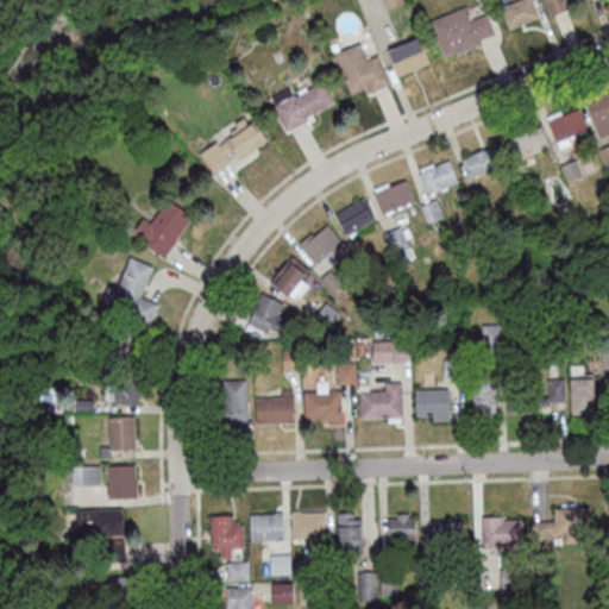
[(384,11),(378,0),(401,0),(402,2),(384,11)]
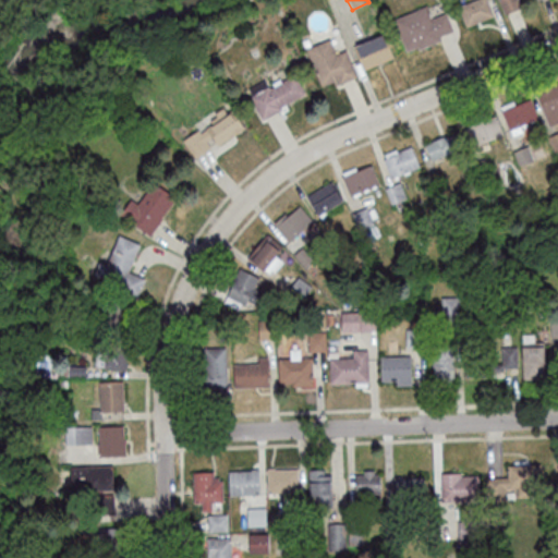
[(464,26),(456,7),(472,0),(484,0),(492,15),(464,26)]
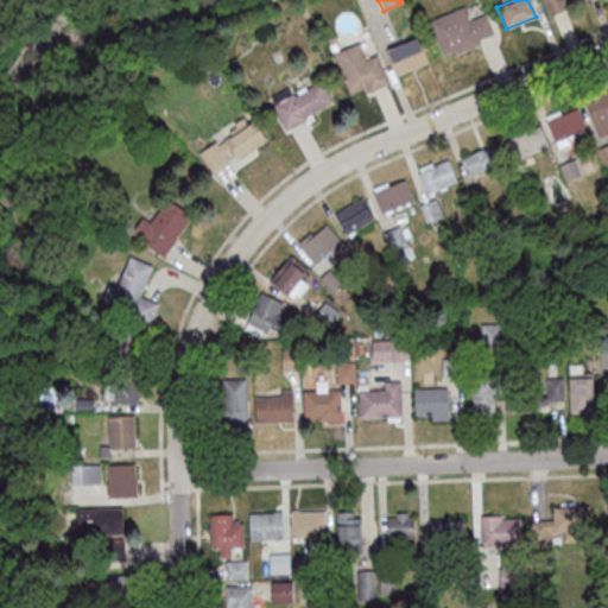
[(548,16),(540,0),(559,0),(563,8),(548,16)]
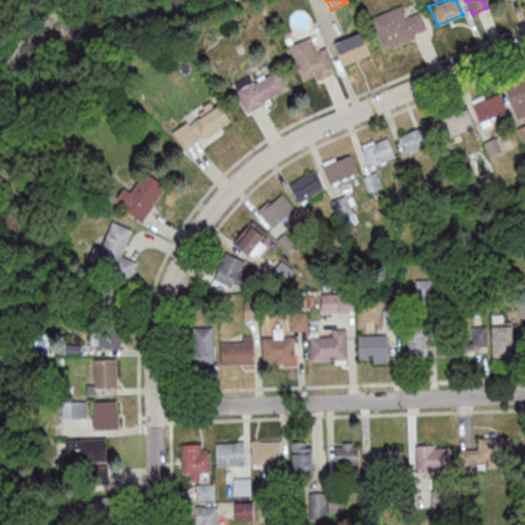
[(367,18),(399,5),(404,17),(417,12),(423,29),(411,34),(412,37),(392,46),(391,43),(379,48),(367,18)]
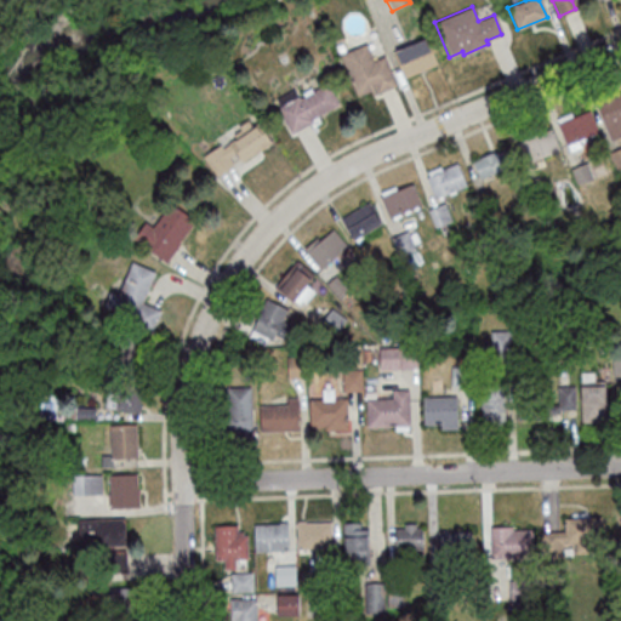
[(402,78),(391,52),(425,39),(434,64),(402,78)]
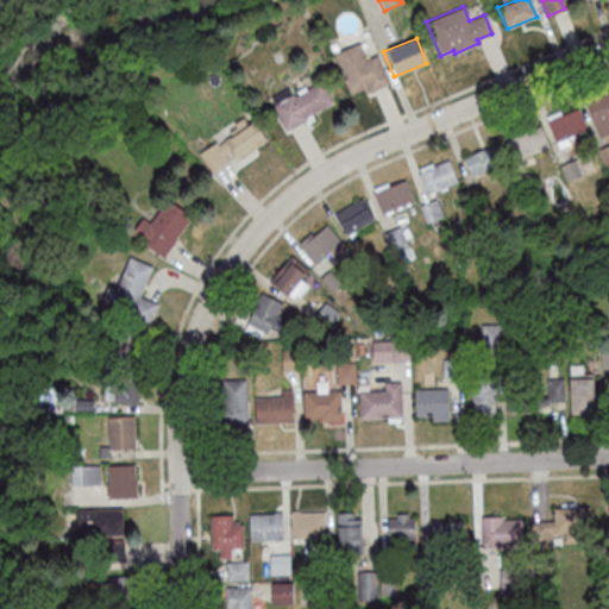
[(375,56),(387,83),(364,93),(351,66),(338,71),(331,55),(356,43),(364,61),(375,56)]
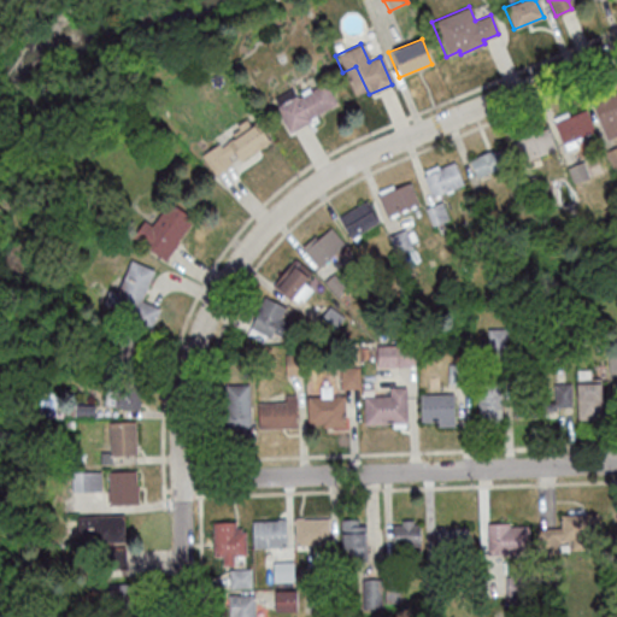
[(334,104),(306,119),(307,122),(287,133),(274,109),(277,107),(272,99),(289,89),(295,99),(323,83),(334,104)]
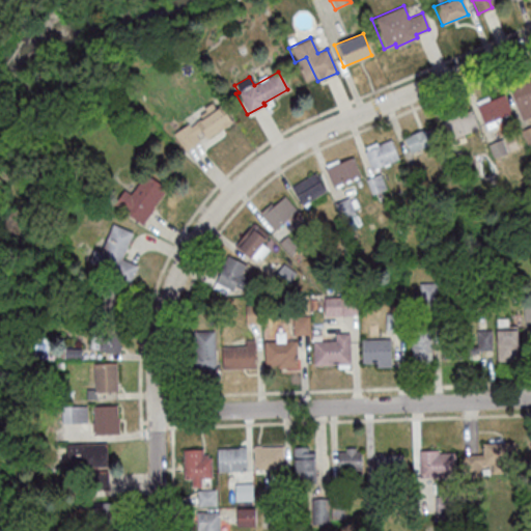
[(530,79),(530,116),(524,120),(510,88),(530,79)]
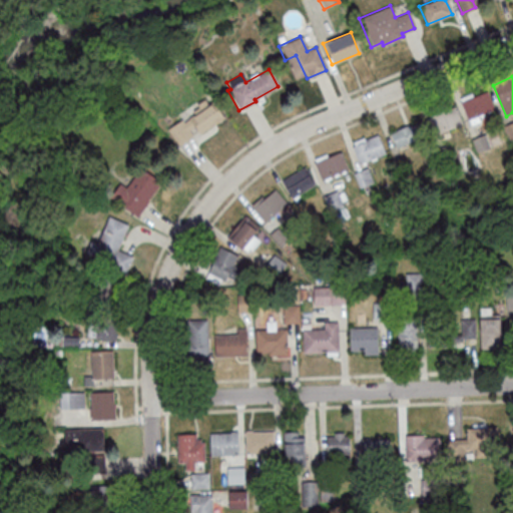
[(489,90),(496,107),(468,118),(461,101),(489,90)]
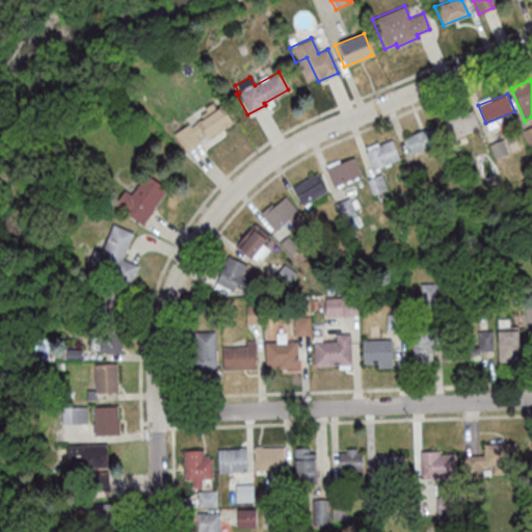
[(171,135),(186,125),(188,128),(200,118),(198,116),(205,112),(204,109),(210,104),(214,109),(217,107),(230,124),(217,132),(216,131),(205,139),(198,132),(194,136),(197,140),(183,151),(171,135)]
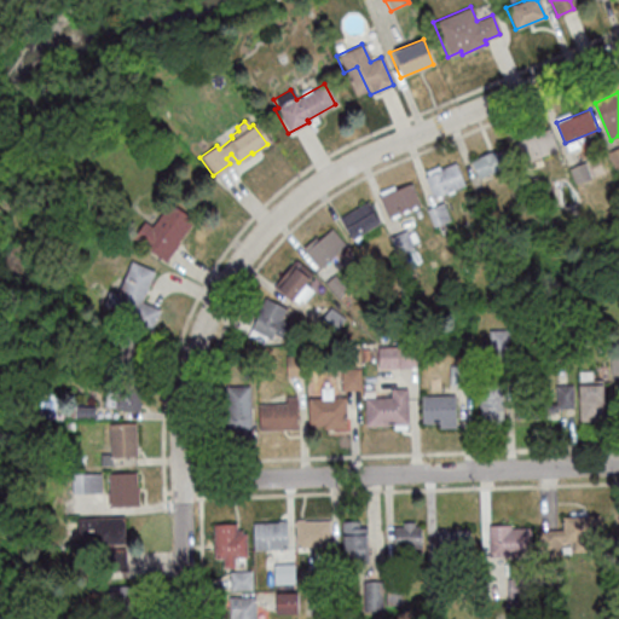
[(549,128),(557,150),(526,162),(518,140),(549,128)]
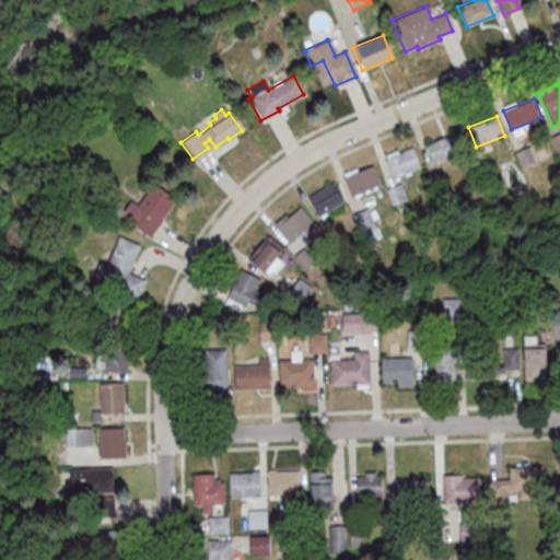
[(550,137),(559,131),(559,152),(558,153),(550,137)]
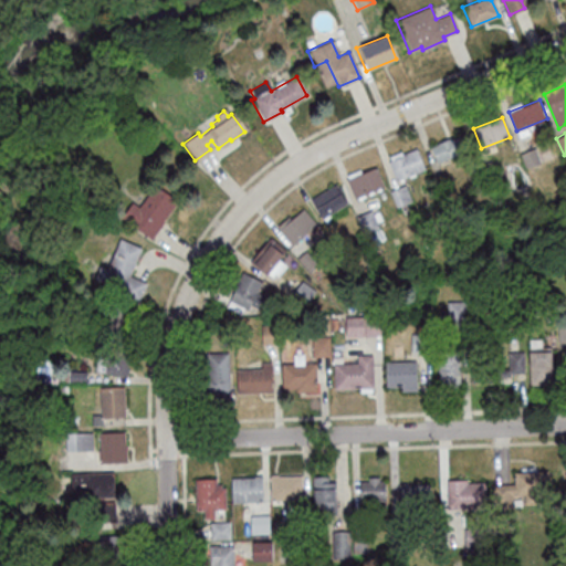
[(463,150),(436,163),(429,147),(457,136),(463,150)]
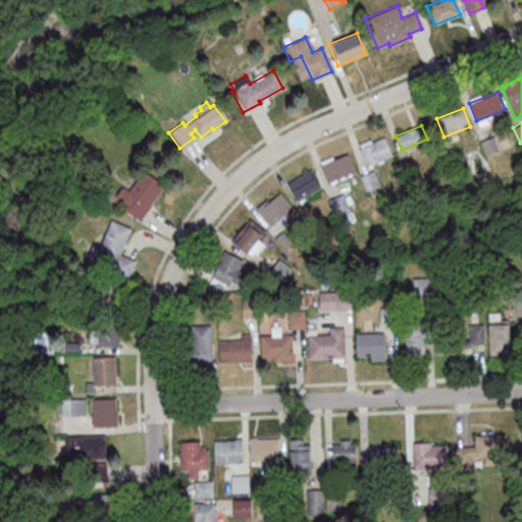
[(494,136),(500,149),(485,154),(480,142),(494,136)]
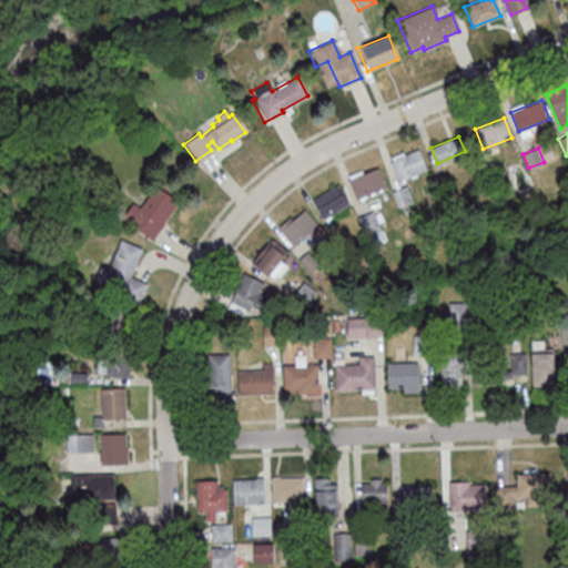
[(428,169),(398,181),(391,162),(419,150),(428,169)]
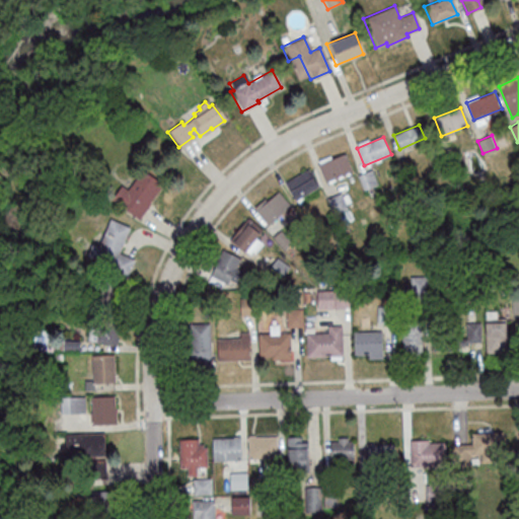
[(318,164),(347,152),(354,169),(326,181),(318,164)]
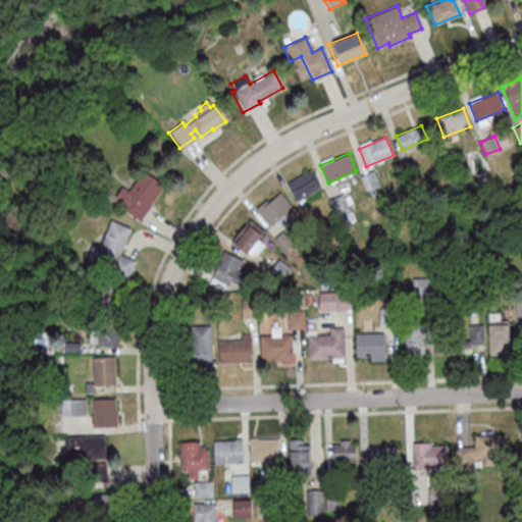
[(467,168),(453,175),(447,161),(461,154),(467,168)]
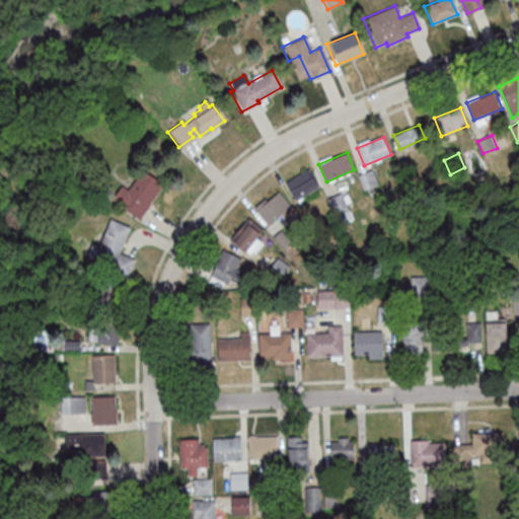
[(320,186),(297,200),(286,180),(309,167),(320,186)]
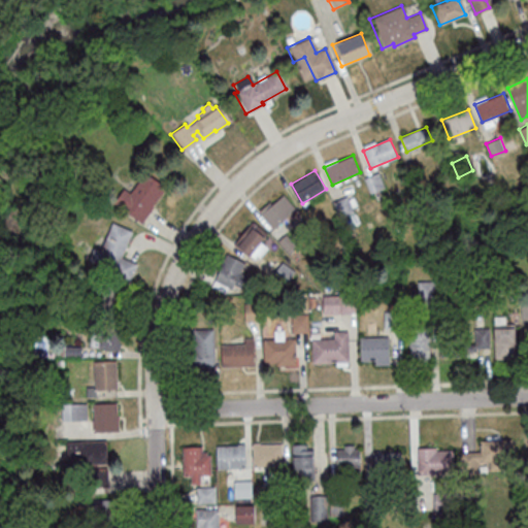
[(365,177),(380,172),(386,187),(370,193),(365,177)]
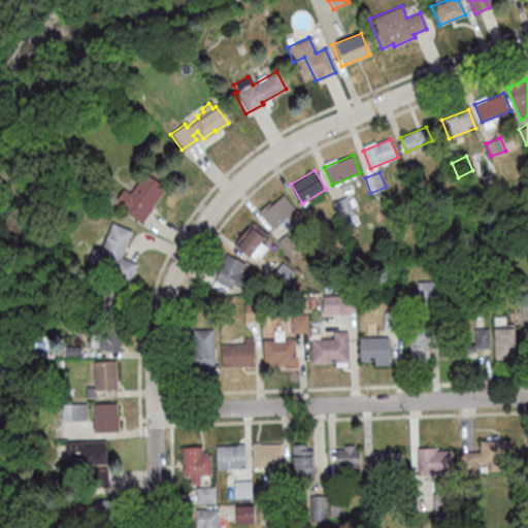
[(138,224),(112,204),(122,192),(127,195),(142,174),(162,189),(149,206),(151,207),(138,224)]
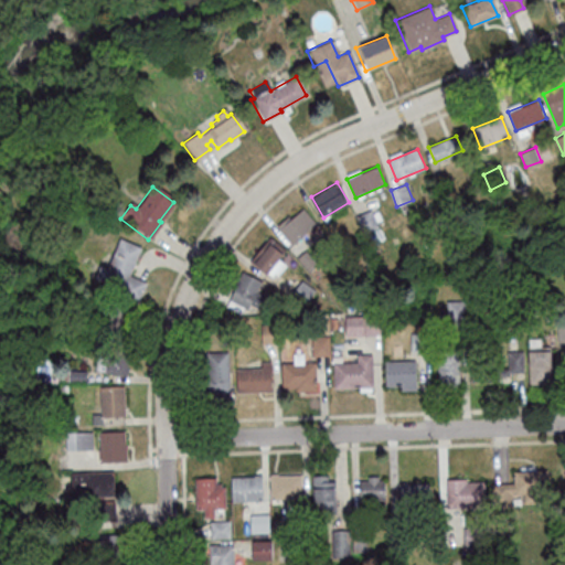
[(318,223),(291,246),(275,226),(286,217),(288,220),(304,206),(318,223)]
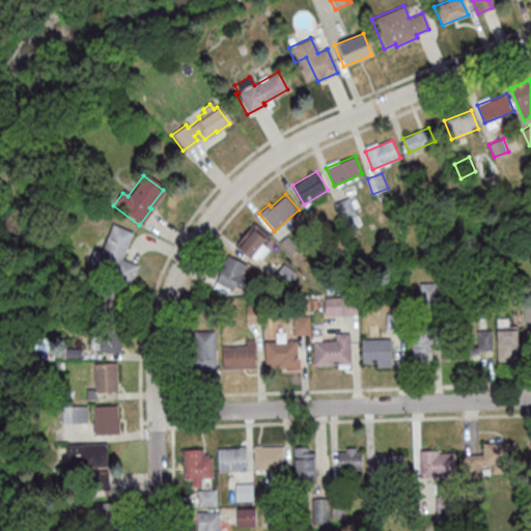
[(346,197),(353,213),(340,219),(333,203),(346,197)]
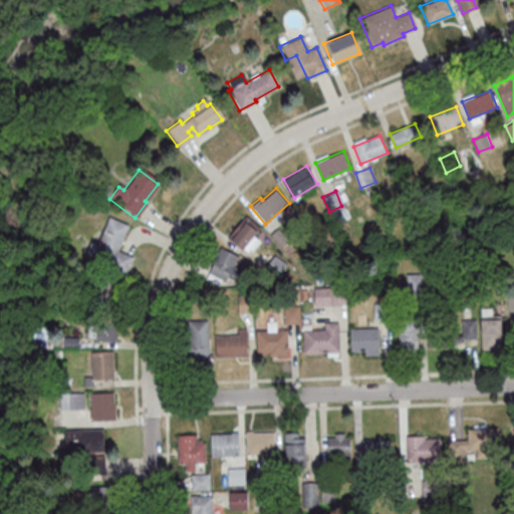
[(123,274),(103,266),(105,263),(84,254),(89,243),(95,246),(106,218),(125,226),(114,251),(131,258),(123,274)]
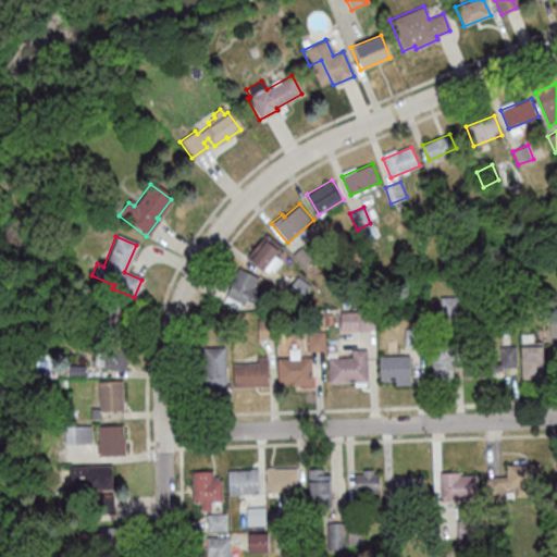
[(252,259),(268,239),(281,249),(277,256),(284,261),(275,272),(271,269),(269,271),(252,259)]
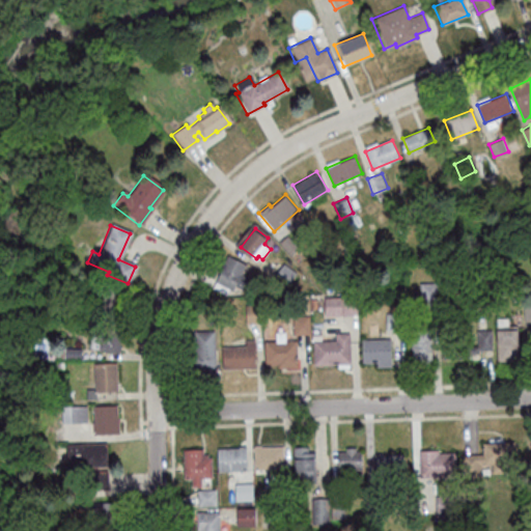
[(233,291),(214,281),(228,254),(248,263),(233,291)]
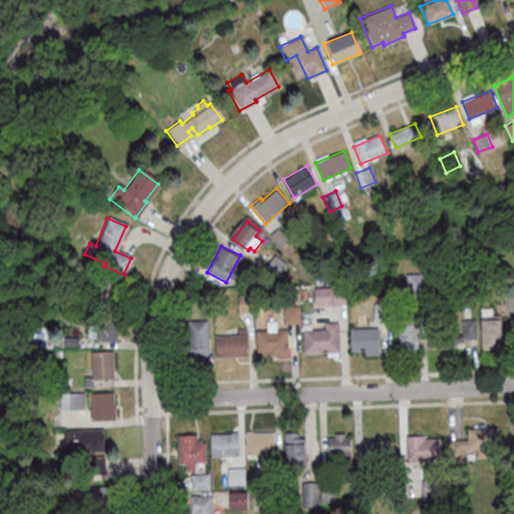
[(275,254),(288,263),(277,278),(264,269),(275,254)]
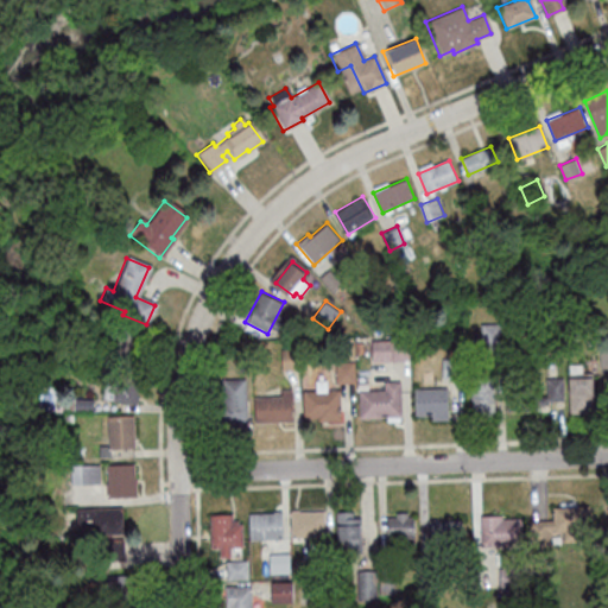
[(479,346),(479,324),(499,323),(499,344),(479,346)]
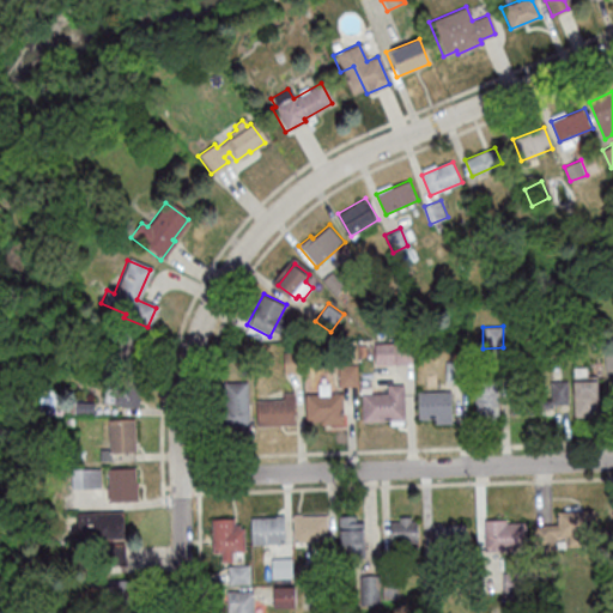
[(103,363),(107,332),(135,335),(132,366),(103,363)]
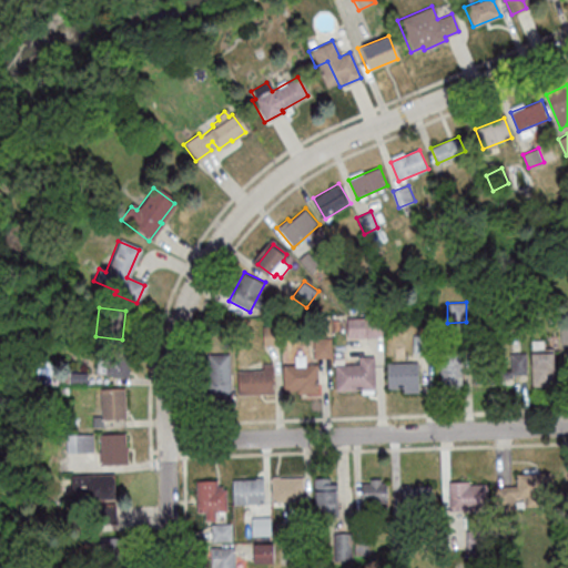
[(345,318),(363,318),(363,313),(378,313),(378,336),(345,337),(345,318)]
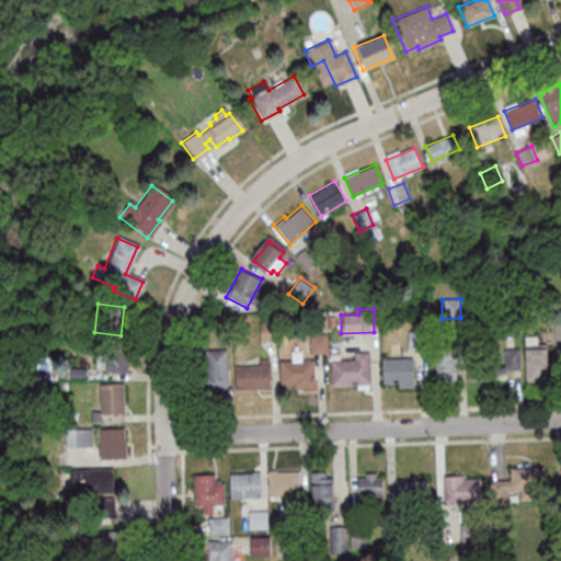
[(323,331),(315,331),(315,318),(323,318),(323,331)]
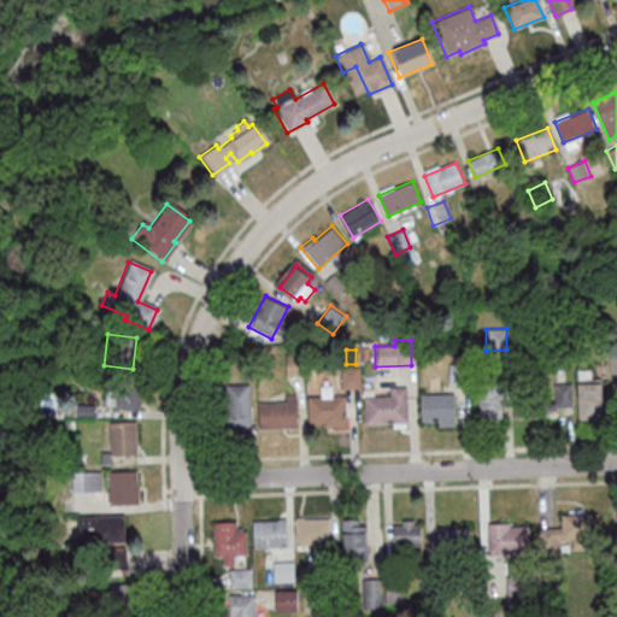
[(616,372),(607,372),(606,354),(616,353),(616,372)]
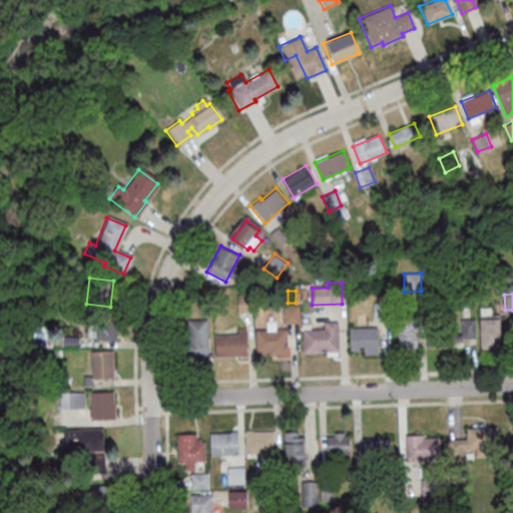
[(235,312),(235,295),(248,295),(249,312),(235,312)]
